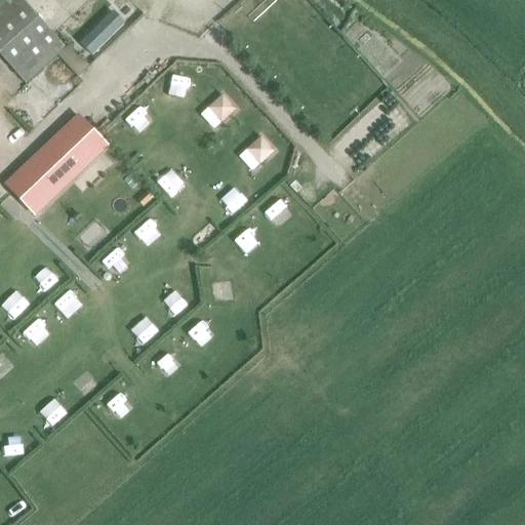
[(2,0),(0,2),(0,53),(28,84),(66,50),(24,4),(27,0),(2,0)]
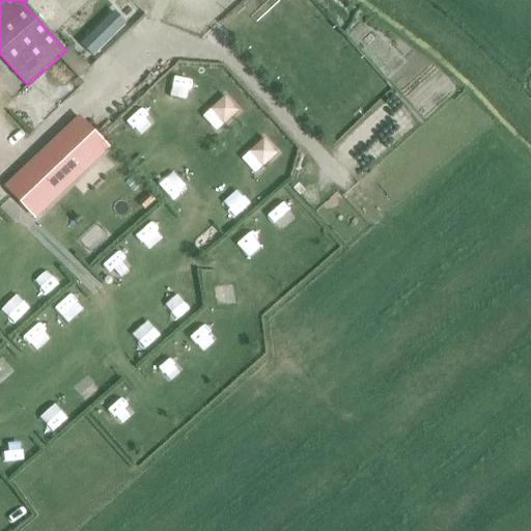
[(81,43),(92,54),(126,21),(114,9),(81,43)]
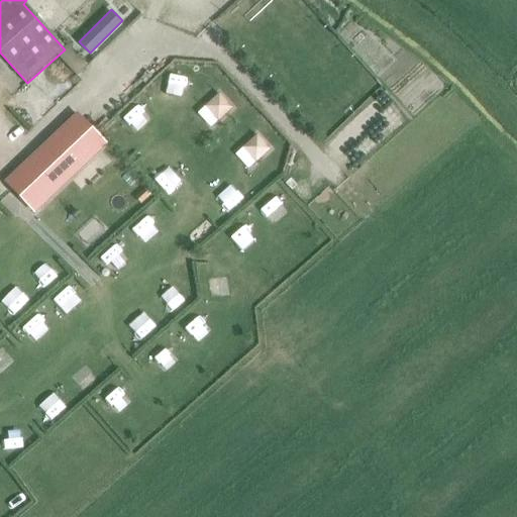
[(70,46),(59,56),(78,77),(89,67),(70,46)]
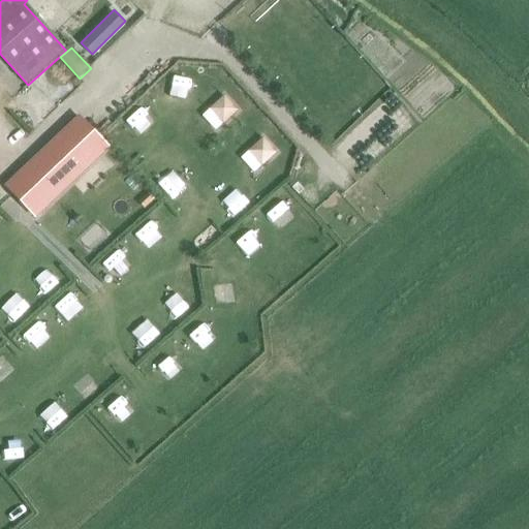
[(224,97),(212,109),(224,122),(237,111),(224,97)]
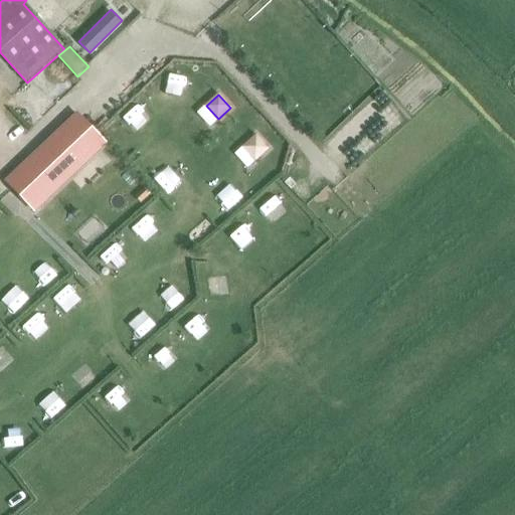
[(123,119),(137,133),(153,119),(139,104),(123,119)]
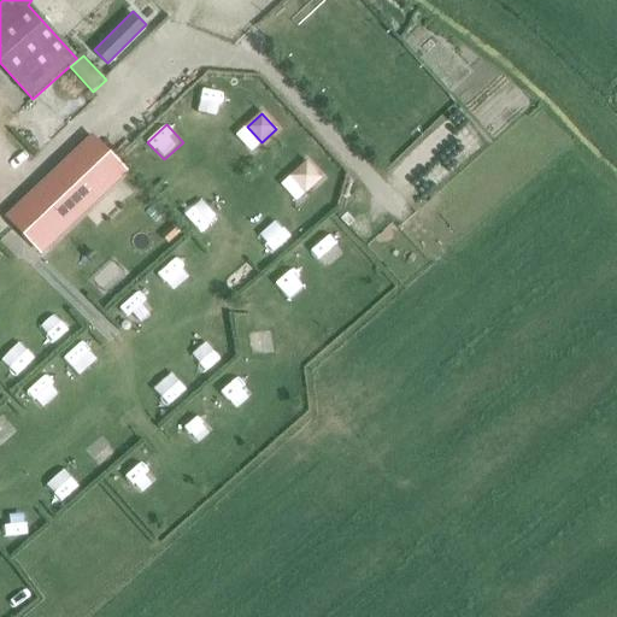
[(92,136),(6,217),(34,246),(119,165),(92,136)]
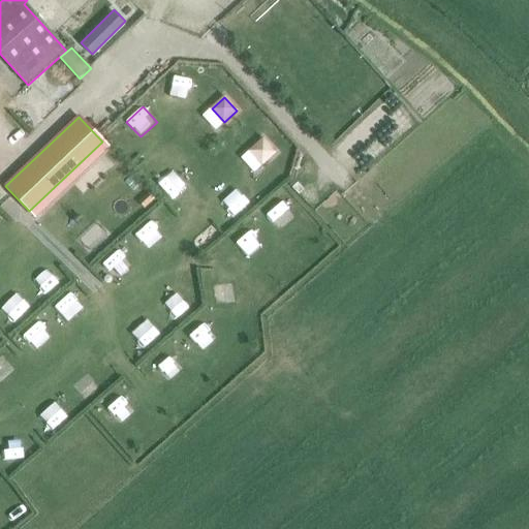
[(250,150),(262,164),(275,153),(262,139),(250,150)]
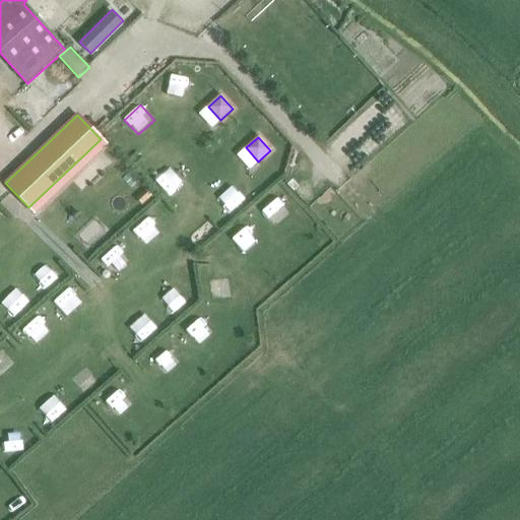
[(234,187),(218,198),(231,213),(245,202),(234,187)]
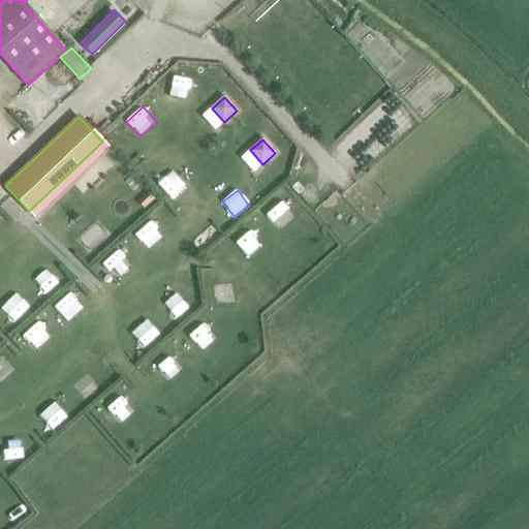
[(148,193),(138,203),(145,209),(154,199),(148,193)]
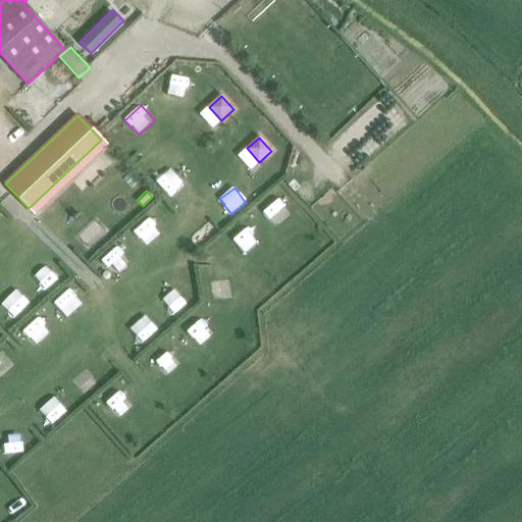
[(280,227),(292,218),(278,202),(267,211),(280,227)]
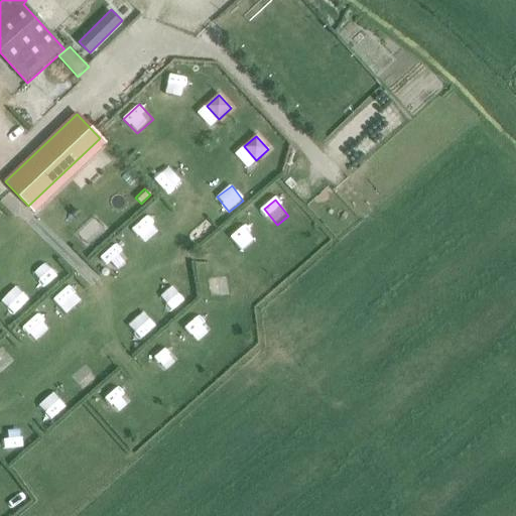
[(245,249),(254,242),(244,228),(234,236),(245,249)]
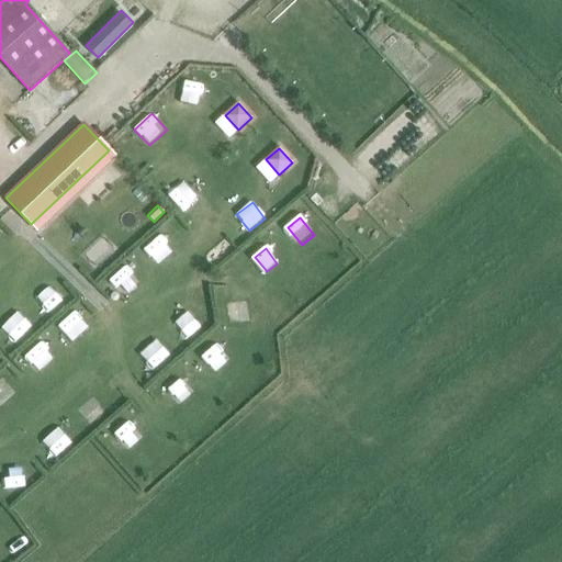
[(231,325),(250,322),(248,301),(227,304),(231,325)]
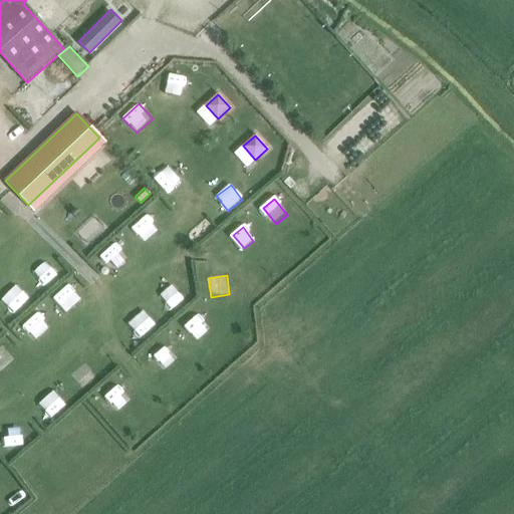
[(168,278),(156,287),(174,308),(185,299),(168,278)]
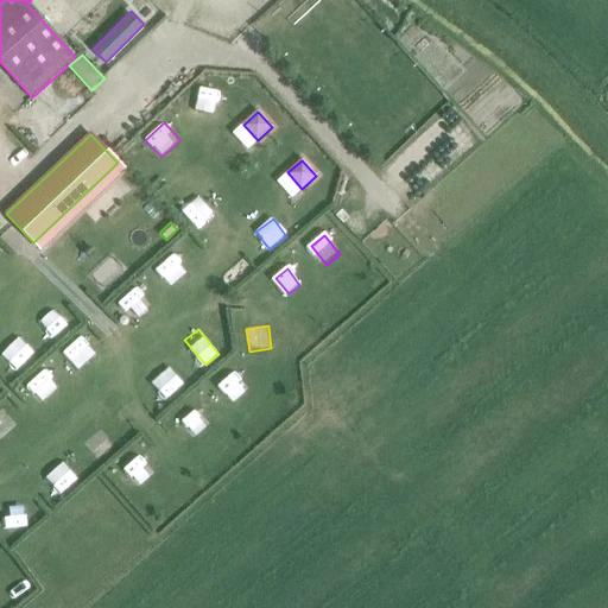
[(18,372),(36,355),(20,339),(2,355),(18,372)]
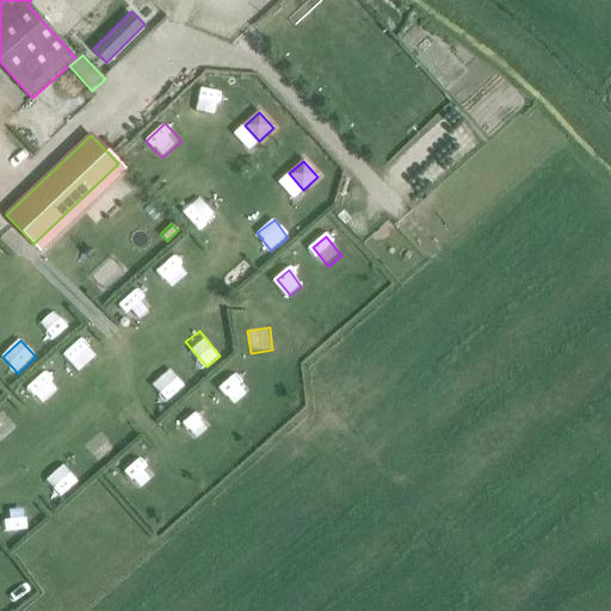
[(165,401),(186,388),(176,369),(153,382),(165,401)]
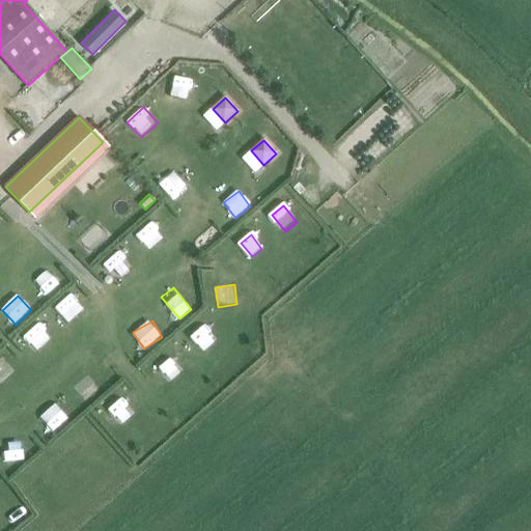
[(194,337),(203,352),(219,341),(210,327),(194,337)]
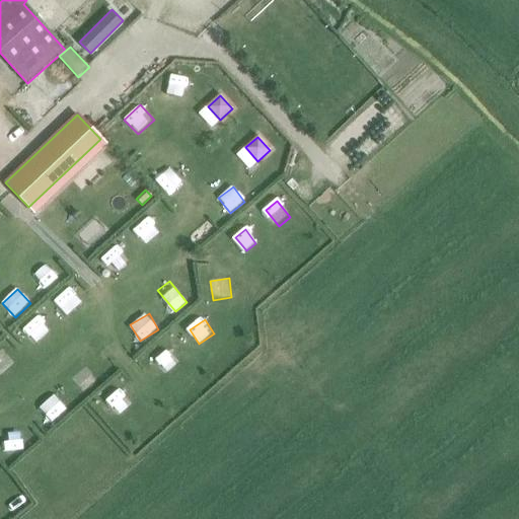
[(84,363),(69,377),(85,392),(99,378),(84,363)]
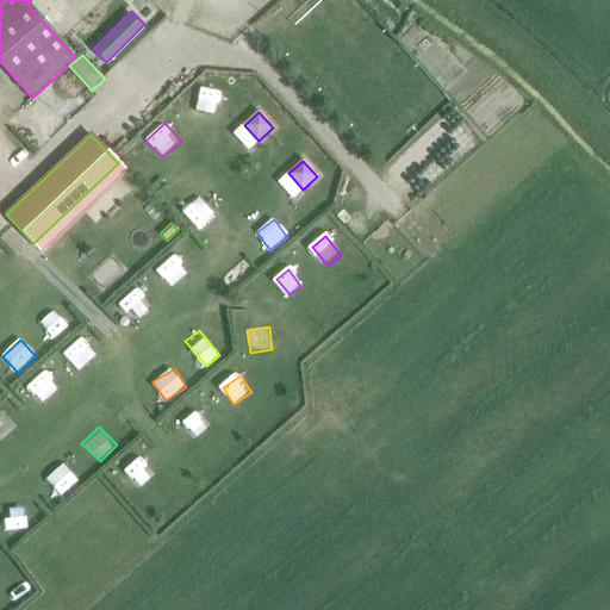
[(125,472),(139,487),(156,473),(142,458),(125,472)]
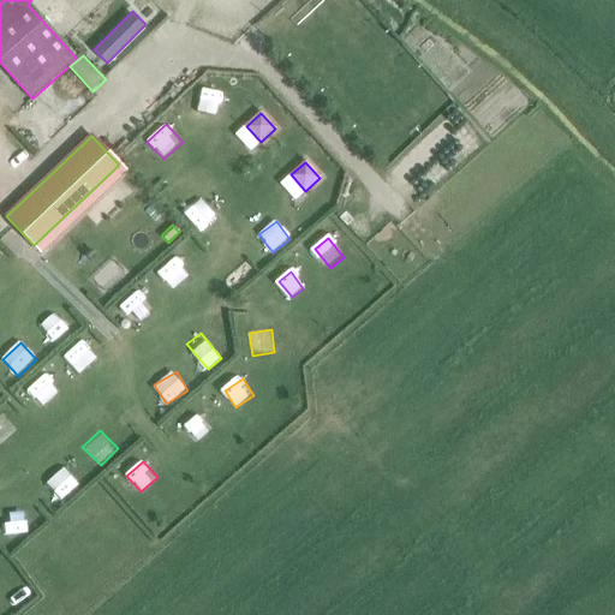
[(47,484),(61,502),(82,484),(66,466),(47,484)]
